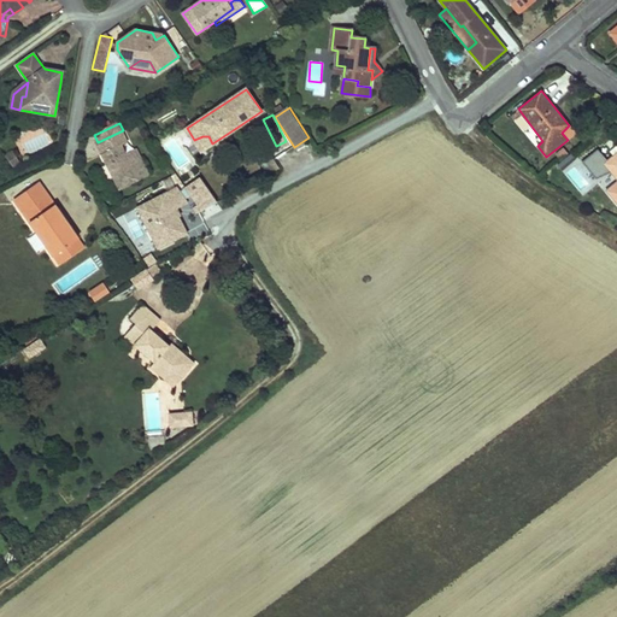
[(123,130),(98,142),(117,183),(135,175),(125,156),(122,146),(129,142),(123,130)]
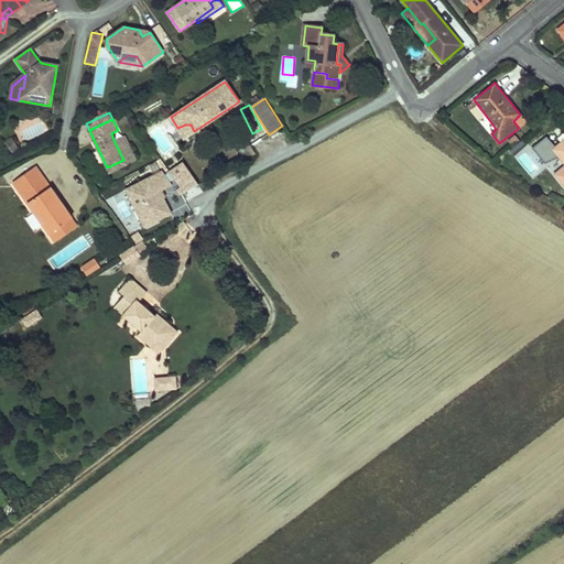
[(185,125),(177,128),(184,138),(194,131),(191,125),(185,125)]
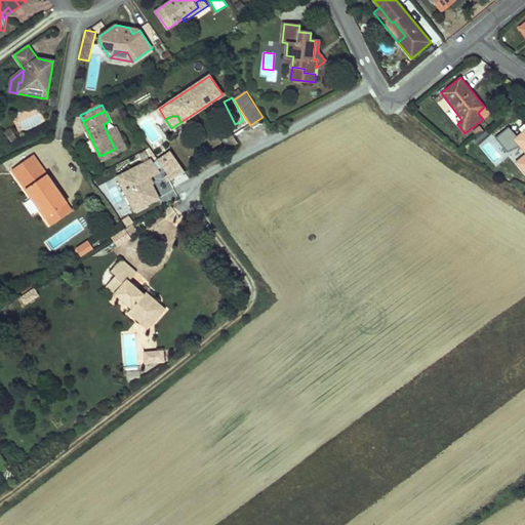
[(478,136),(485,130),(482,126),(475,132),(478,136)]
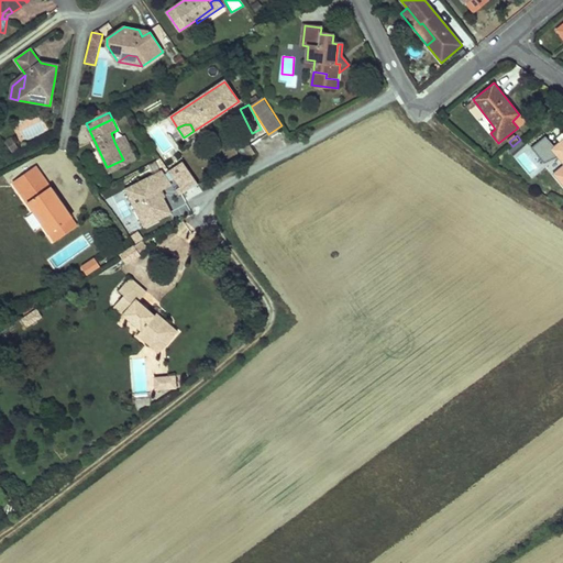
[(123,159),(107,167),(110,173),(136,159),(125,136),(114,142),(123,159)]
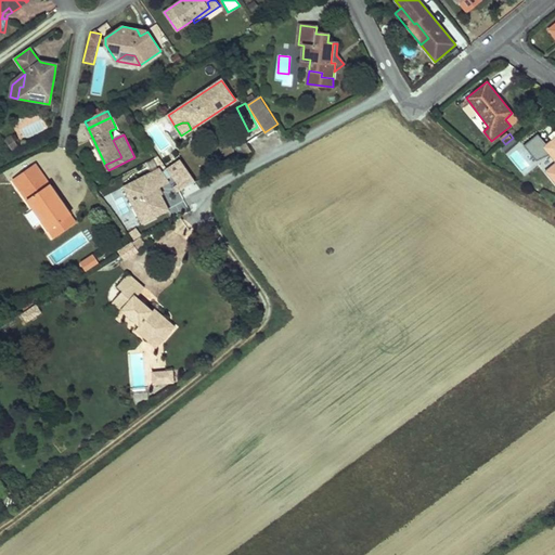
[(544,146),(549,143),(542,136),(534,142),(533,151),(541,160),(549,153),(544,146)]
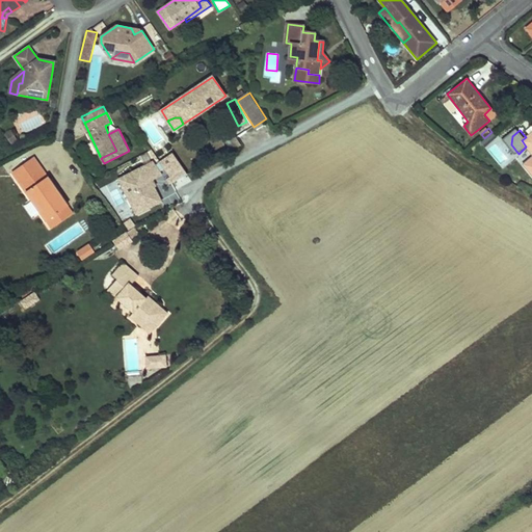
[(522,140),(526,147),(531,154),(531,157),(524,164),(531,176),(531,132),(526,137),(522,140)]
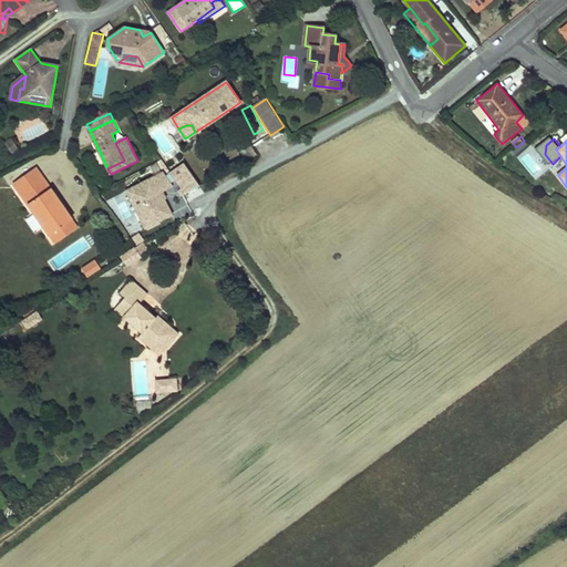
[(249,143),(244,146),(250,156),(251,158),(258,155),(249,143)]
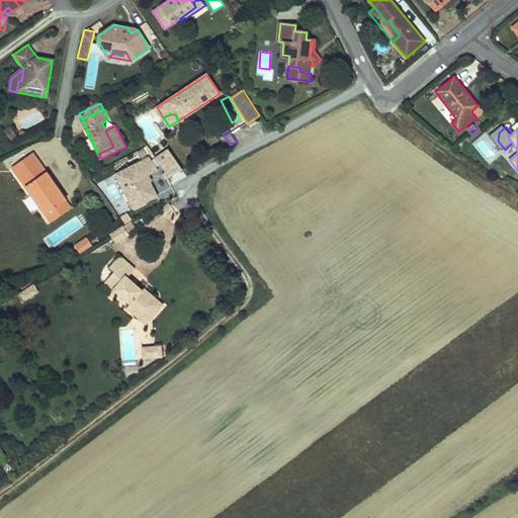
[(225,146),(229,143),(223,134),(219,136),(225,146)]
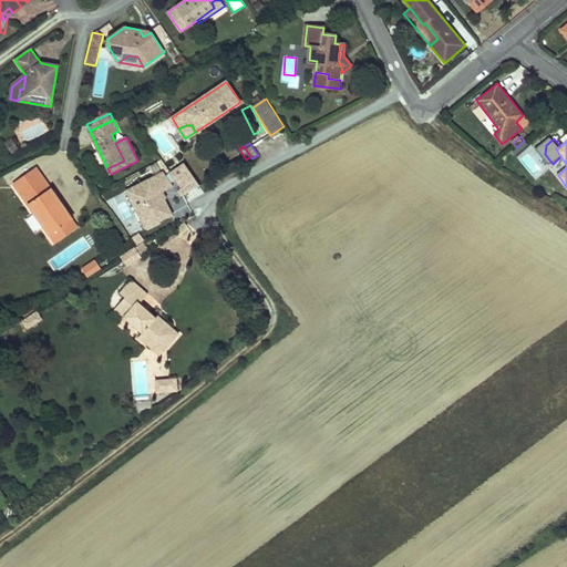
[(23,196),(45,181),(37,167),(14,184),(23,196)]
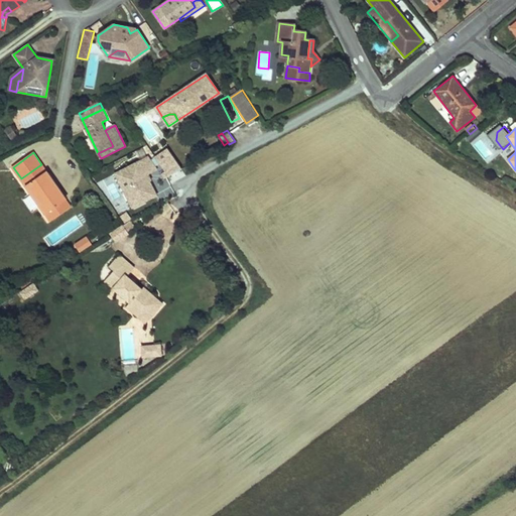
[(145,182),(142,177),(145,176),(147,174),(146,173),(154,169),(148,157),(116,174),(120,183),(127,179),(131,186),(124,190),(130,203),(142,197),(145,202),(155,197),(148,181),(145,182)]
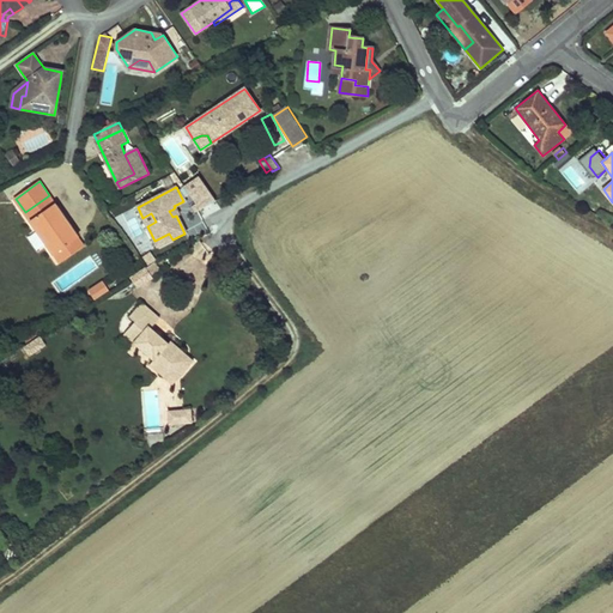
[(55,255),(79,238),(49,195),(25,212),(55,255)]
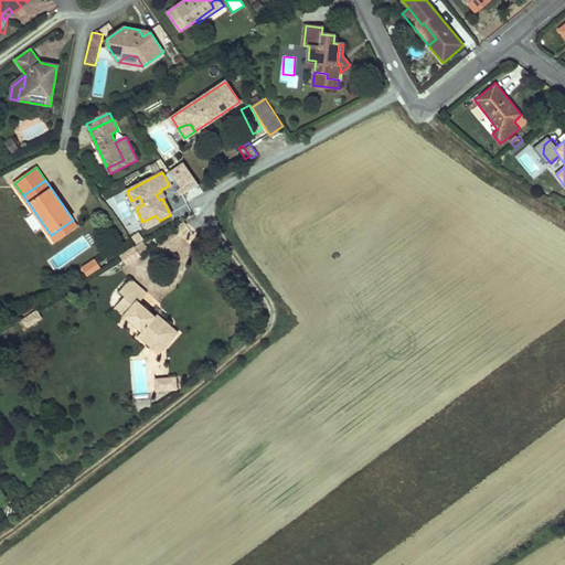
[(184,190),(189,199),(201,192),(198,184),(184,190)]
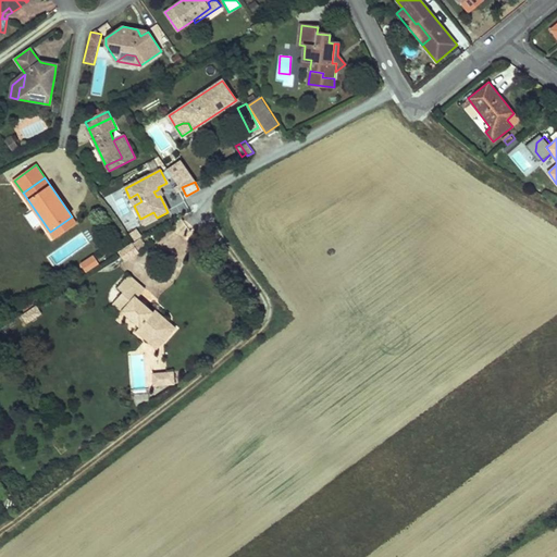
[(141,201),(137,194),(130,198),(134,206),(141,201)]
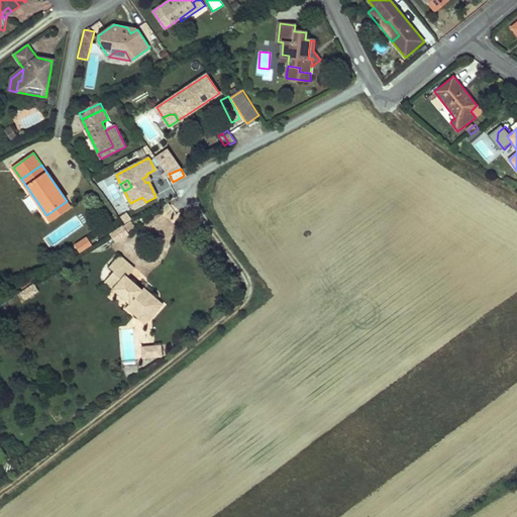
[(133,208),(145,202),(142,197),(130,203),(133,208)]
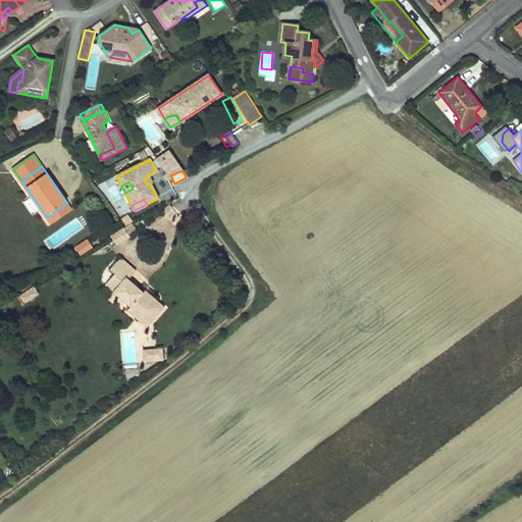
[(67,203),(47,217),(51,224),(72,210),(67,203)]
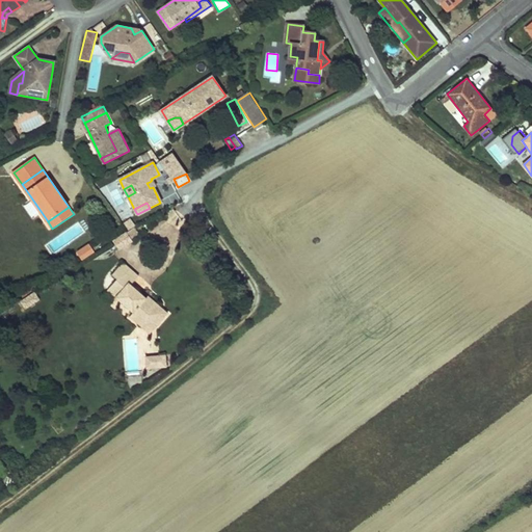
[(79,222),(46,243),(52,254),(85,233),(79,222)]
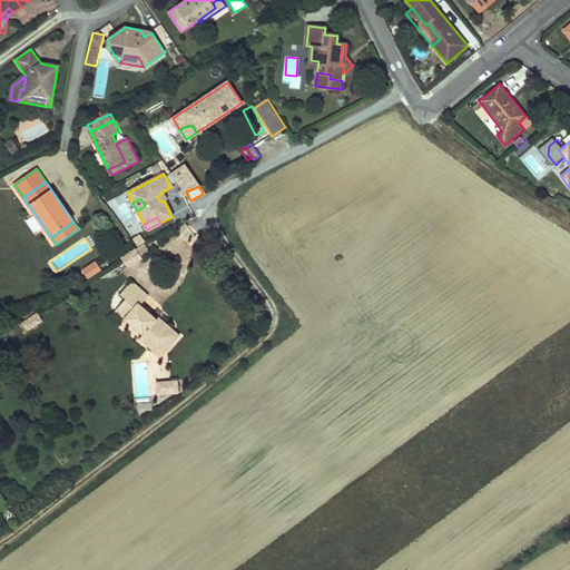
[(80,268),(87,278),(101,271),(95,261),(80,268)]
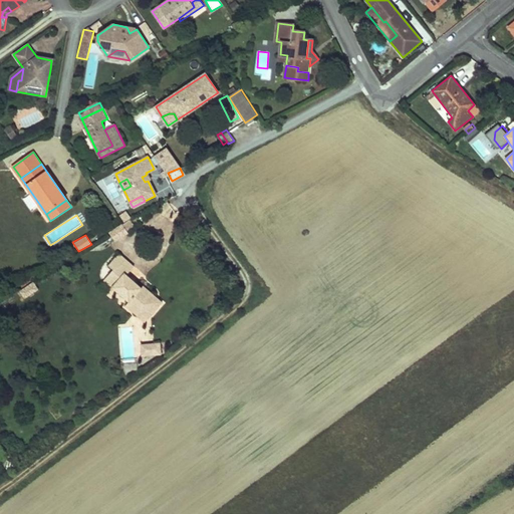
[(145,286),(130,274),(121,268),(129,259),(120,252),(110,265),(115,269),(106,279),(132,301),(129,305),(149,321),(166,300),(146,284),(145,286)]
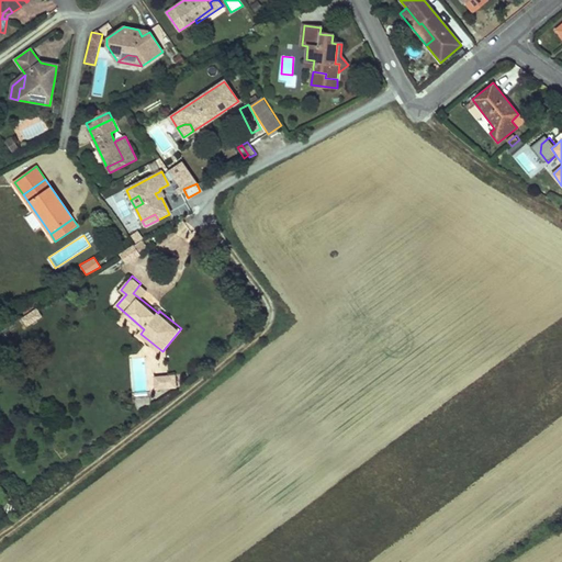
[(149,290),(141,283),(133,293),(142,300),(149,290)]
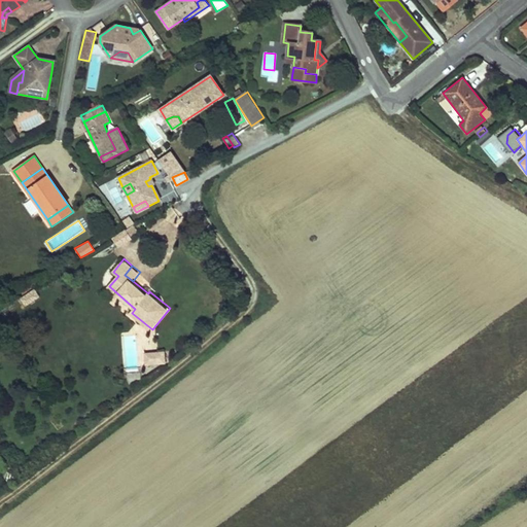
[(25,306),(39,296),(34,287),(19,296),(25,306)]
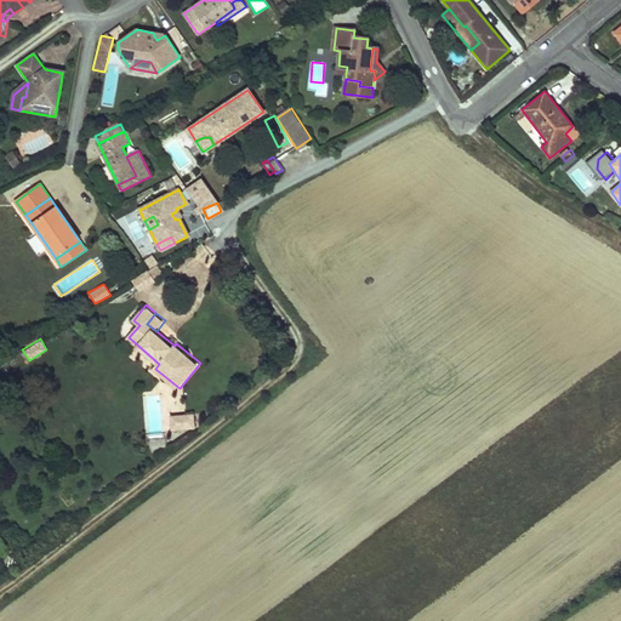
[(194,406),(171,408),(172,422),(195,420),(194,406)]
